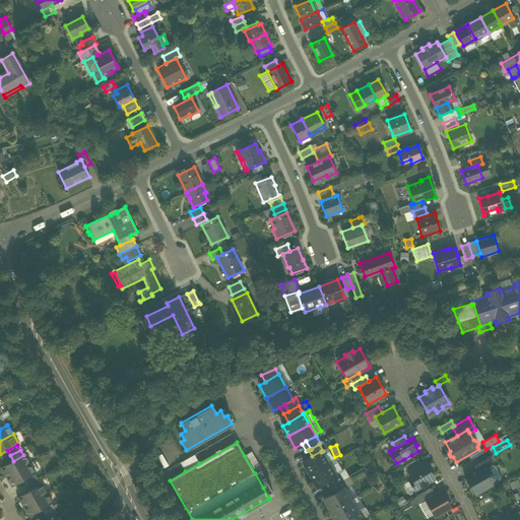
[(310,474),(327,464),(323,455),(321,452),(321,451),(312,456),(303,462),(310,474)]
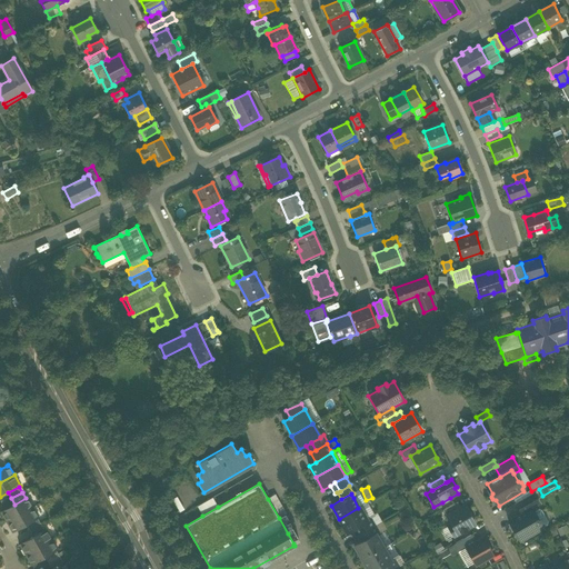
[(360,493),(353,498),(358,508),(359,507),(366,503),(360,493)]
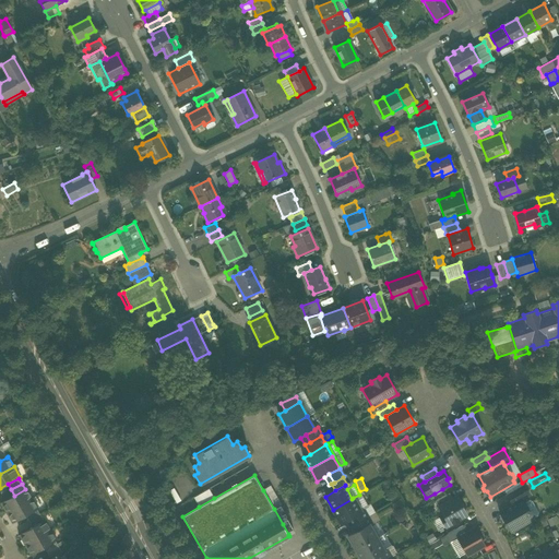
[(507,495),(512,504),(523,499),(530,496),(523,485),(507,495)]
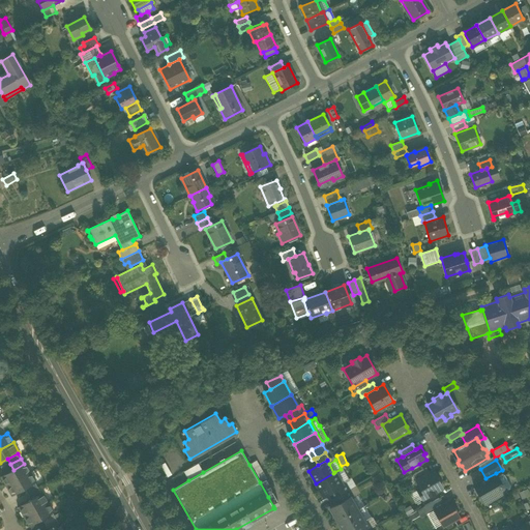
[(267,478),(257,461),(249,465),(260,482),(267,478)]
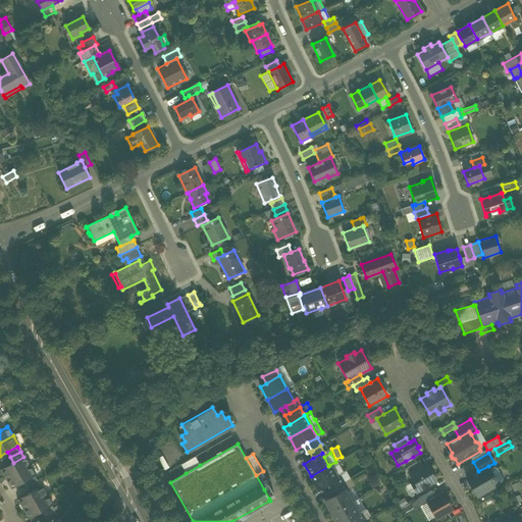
[(1,470),(6,479),(31,465),(24,456),(23,457),(13,463),(1,470)]
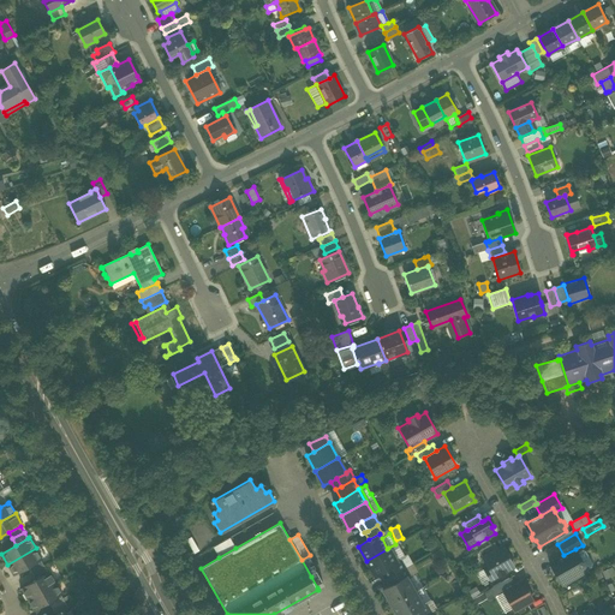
[(199,550),(191,537),(186,539),(195,554),(199,550)]
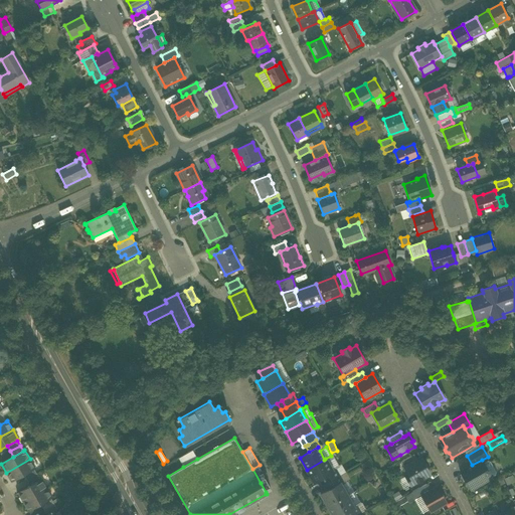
[(179,459),(183,467),(197,459),(192,451),(179,459)]
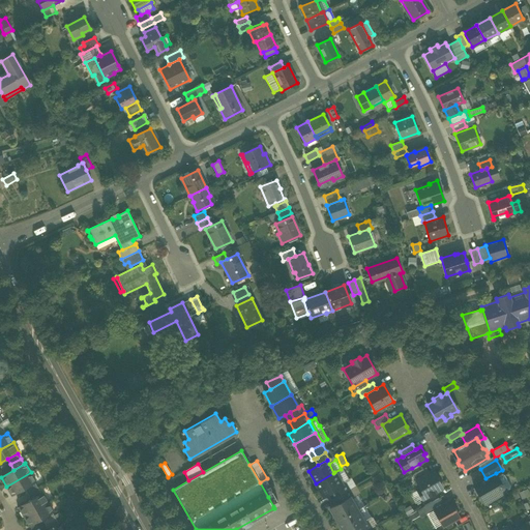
[(412,475),(416,481),(416,480),(429,472),(425,467),(412,475)]
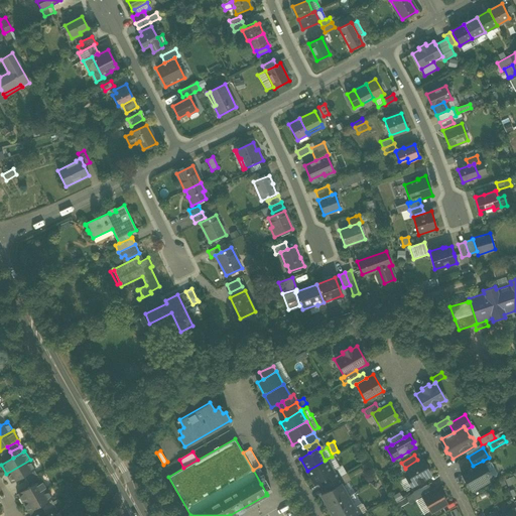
[(406,477),(411,487),(431,476),(428,472),(426,471),(424,468),(425,465),(421,458),(417,460),(405,468),(405,469),(409,475),(406,477)]
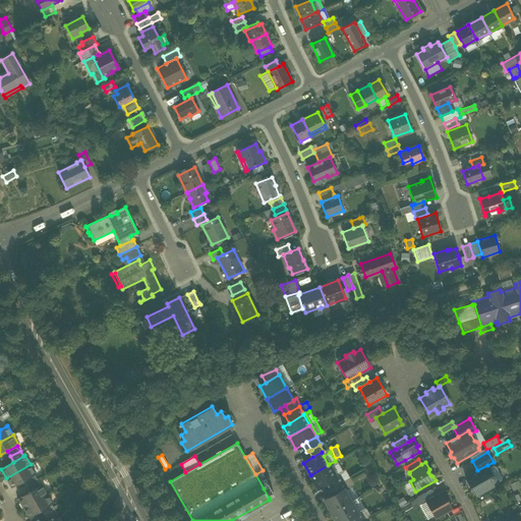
[(36,474),(31,464),(6,478),(11,487),(24,480),(35,475),(36,474)]
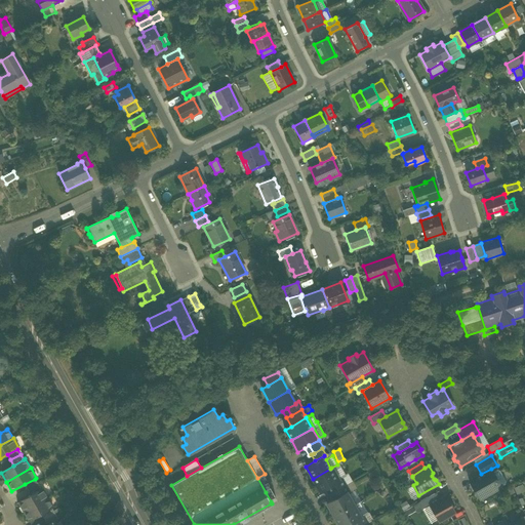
[(338,480),(331,468),(330,469),(313,479),(320,491),(326,488),(339,481),(338,480)]
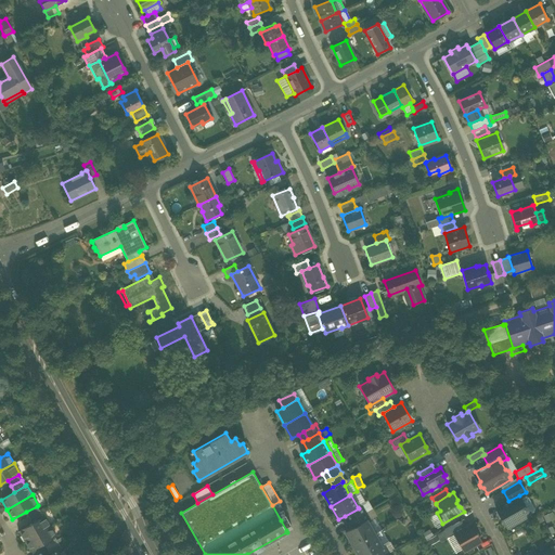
[(512,523),(514,525),(530,515),(519,495),(508,501),(495,508),(504,523),(507,520),(512,523)]
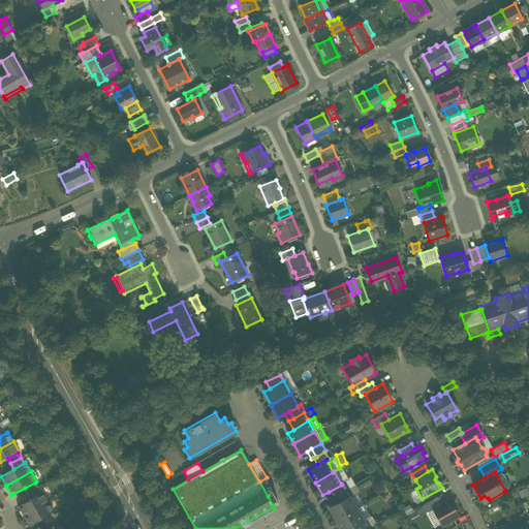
[(329,492),(332,498),(348,489),(344,481),(341,484),(342,485),(329,492)]
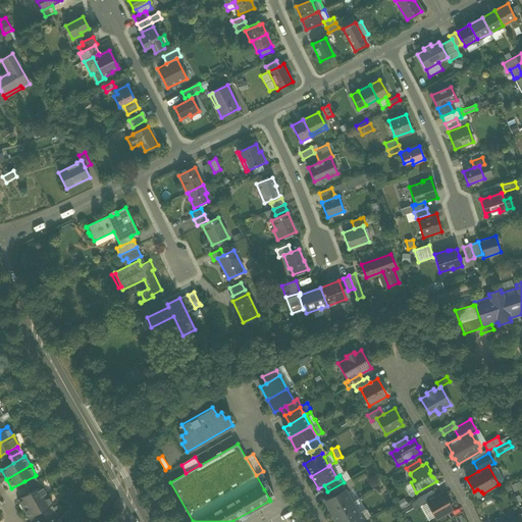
[(24,481),(28,487),(38,481),(35,476),(24,481)]
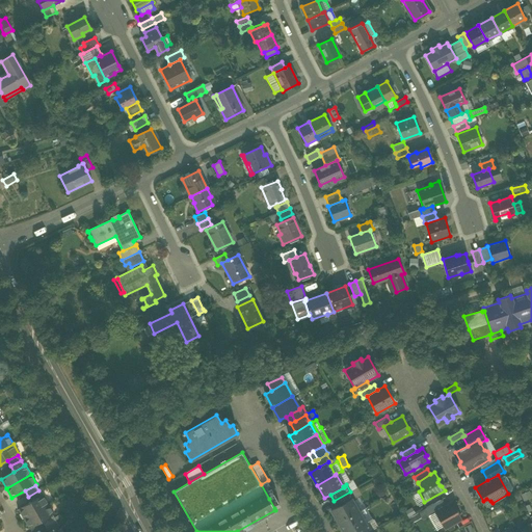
[(41,496),(38,490),(28,497),(31,502),(41,496)]
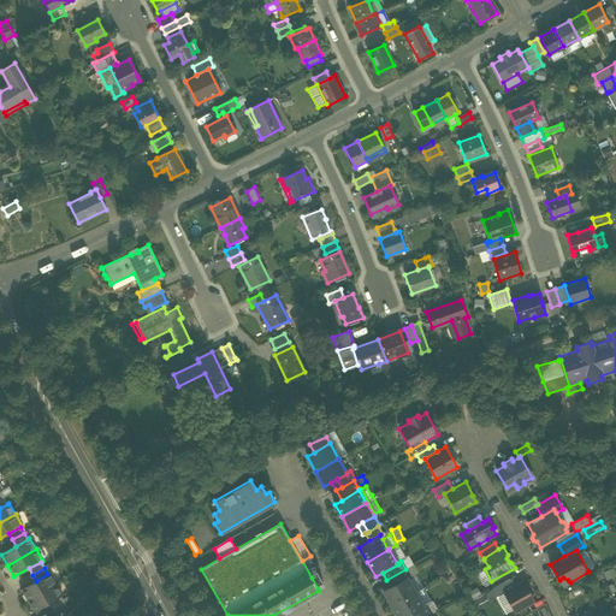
[(410,578),(406,569),(386,580),(391,587),(407,578),(407,579),(410,578)]
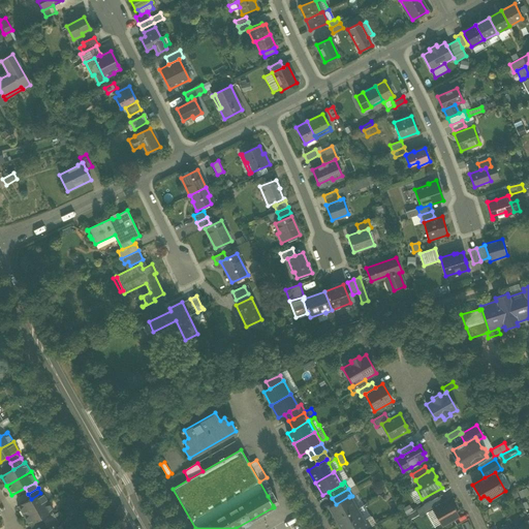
[(19,506),(24,516),(48,502),(42,492),(40,493),(31,499),(19,506)]
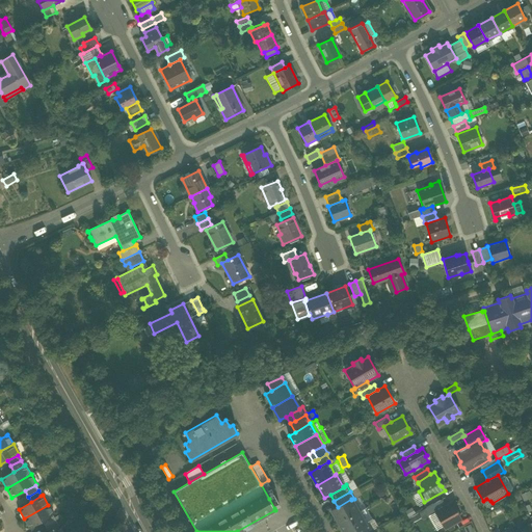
[(269,499),(274,508),(280,505),(274,496),(269,499)]
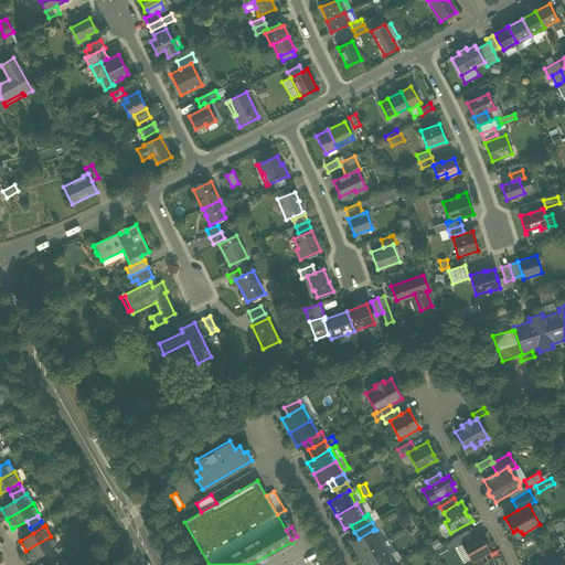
[(352,542),(360,556),(381,544),(373,531),(373,530),(359,539),(352,542)]
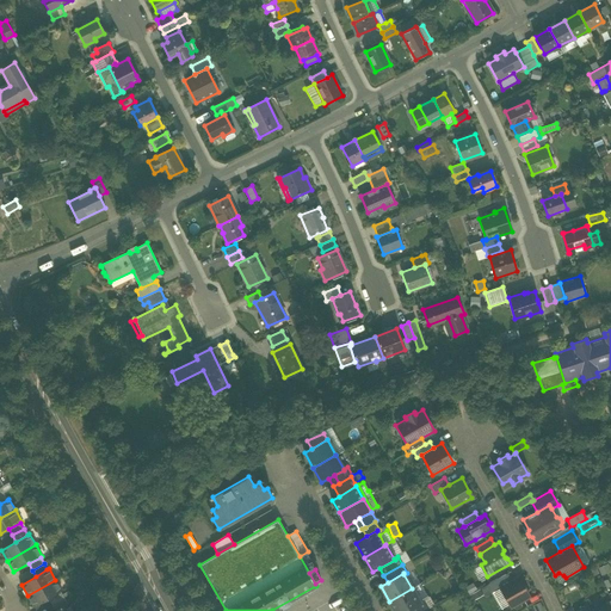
[(487,585),(492,593),(500,588),(511,582),(506,574),(487,585)]
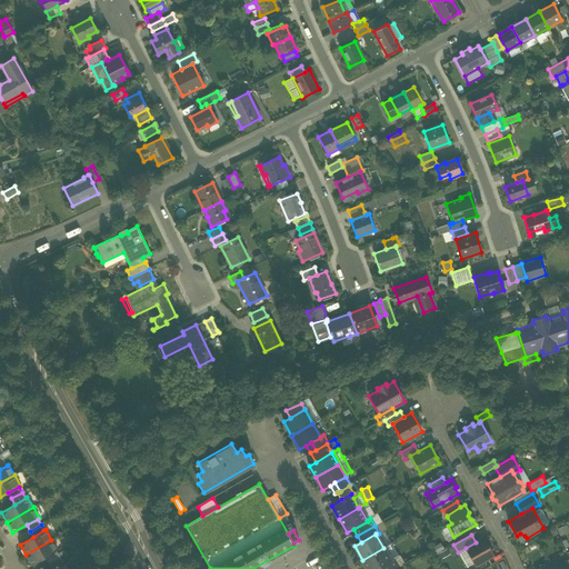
[(466,548),(476,566),(492,556),(482,538),(476,542),(466,548)]
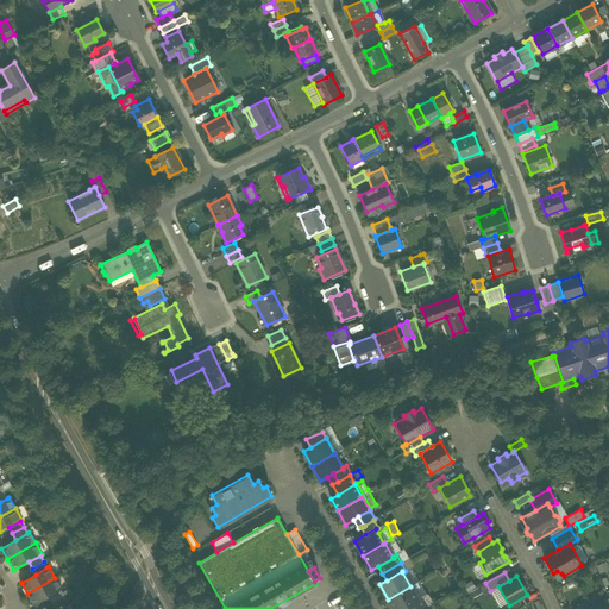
[(62,589),(55,578),(27,594),(33,604),(48,596),(60,590),(62,589)]
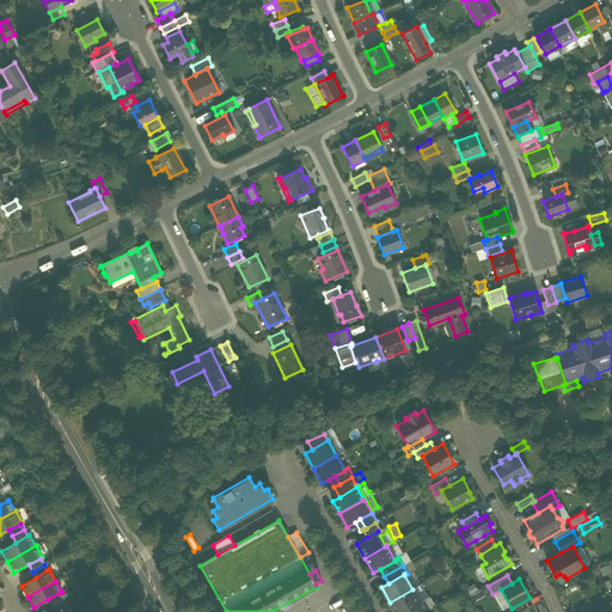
[(475,600),(483,595),(476,583),(467,588),(475,600)]
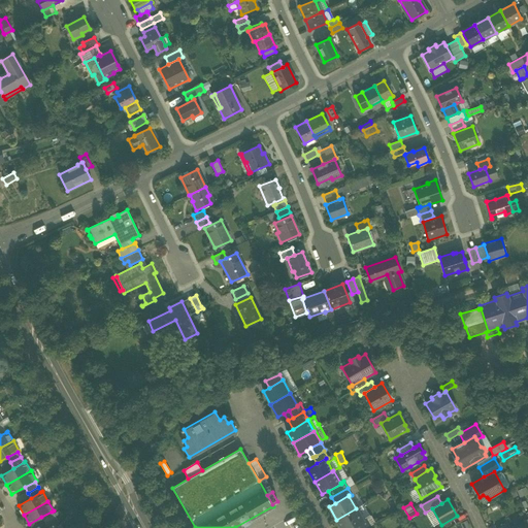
[(235,527),(243,527),(274,510),(272,506),(235,527)]
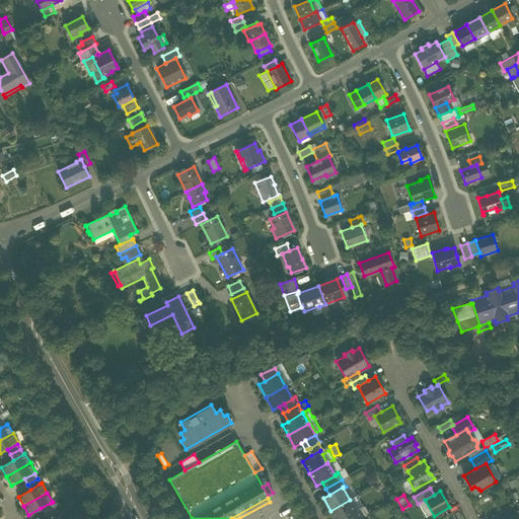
[(357,512),(350,500),(330,511),(335,518),(344,518),(349,517),(357,512)]
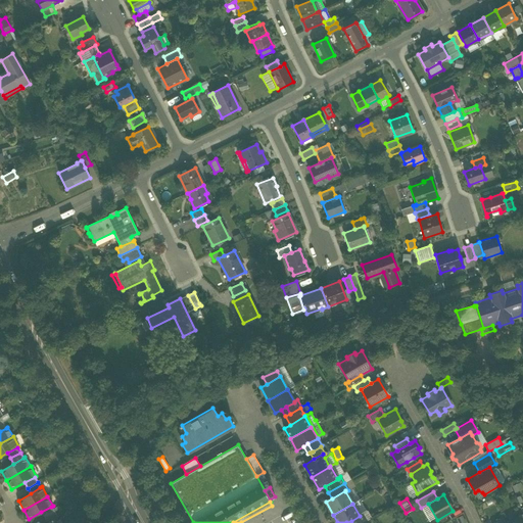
[(41,512),(44,518),(55,512),(51,507),(41,512)]
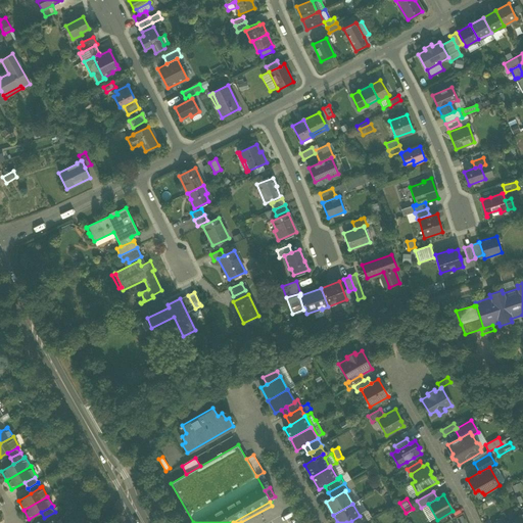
[(58,517),(55,512),(44,518),(47,522),(58,517)]
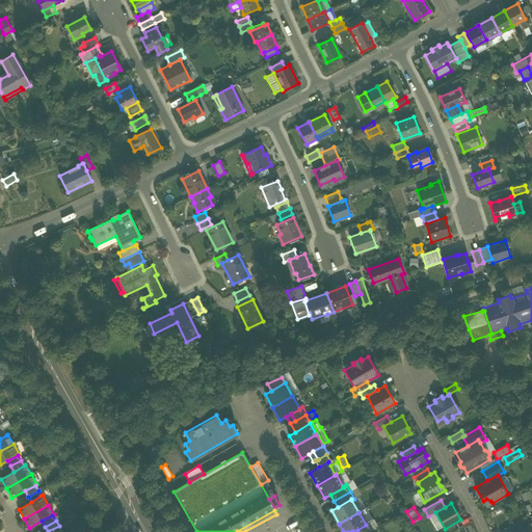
[(357,530),(357,531),(368,531),(372,530),(368,523),(366,525),(357,530)]
